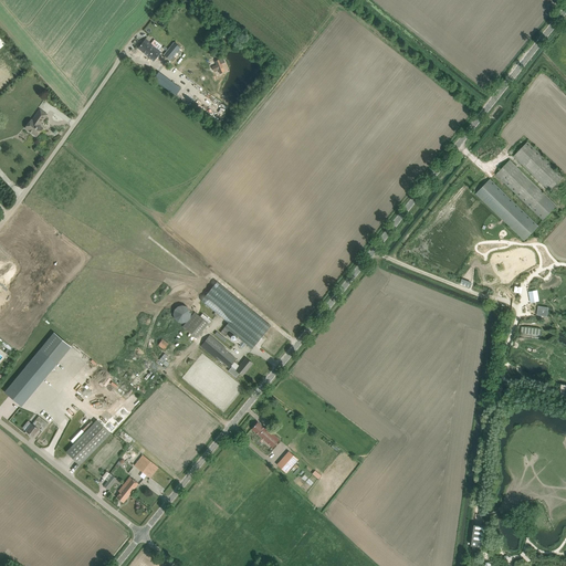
[(158,55),(160,52),(150,44),(148,46),(144,42),(138,48),(157,63),(161,58),(158,55)]
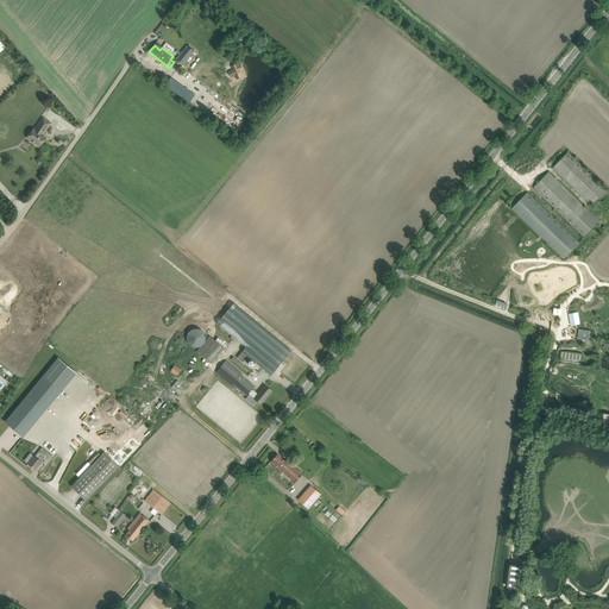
[(176,60),(184,66),(195,52),(188,46),(176,60)]
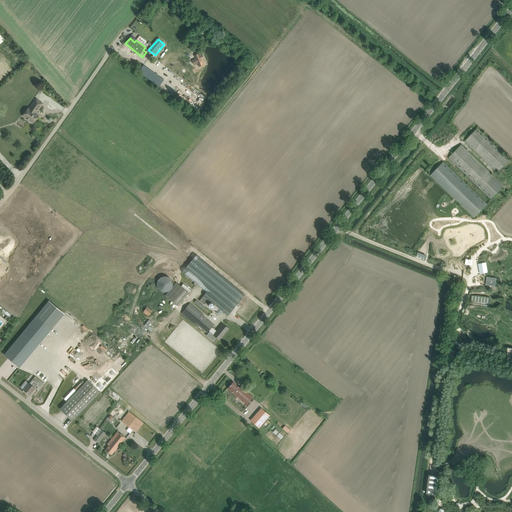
[(201,52),(194,55),(196,59),(198,63),(199,67),(203,65),(202,62),(200,58),(203,56),(202,53),(201,52)]
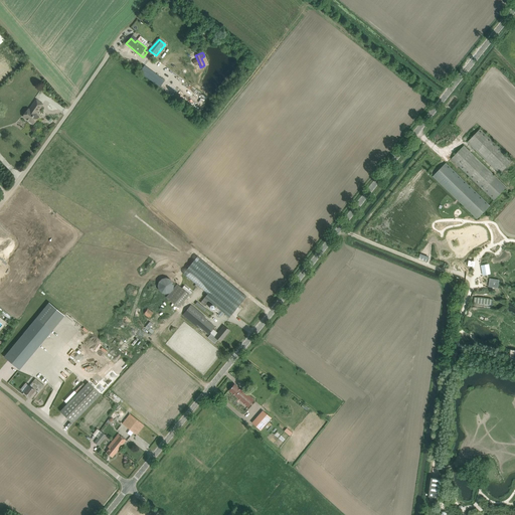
[(144,65),(140,71),(160,87),(165,80),(144,65)]
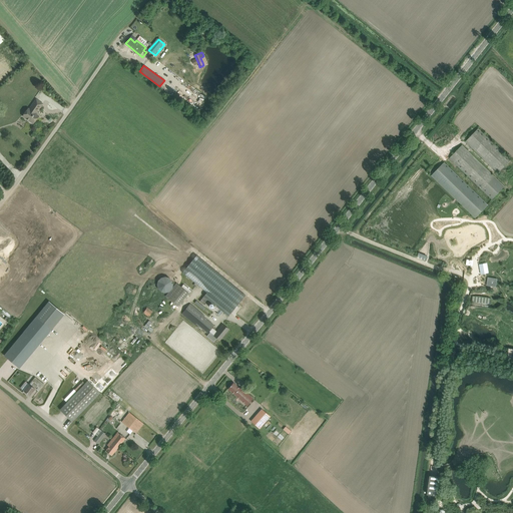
[(38,116),(35,113),(42,103),(36,99),(29,109),(28,108),(23,116),(33,123),(38,116)]
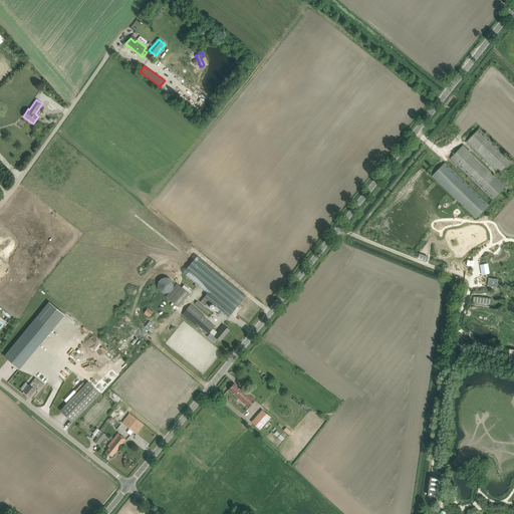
[(467,142),(500,173),(512,161),(479,129),(467,142)]
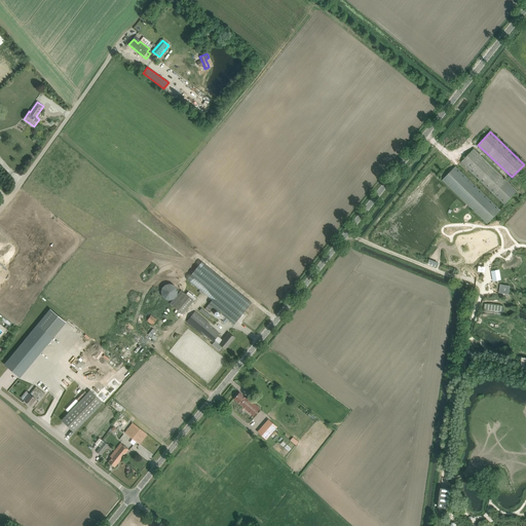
[(506,182),(474,149),(461,162),(504,204),(518,191),(506,182)]
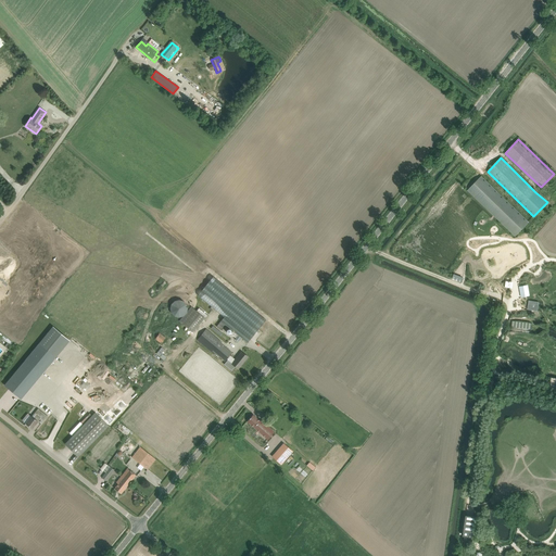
[(528,222),(482,177),(468,191),(493,215),(495,216),(515,236),(528,222)]
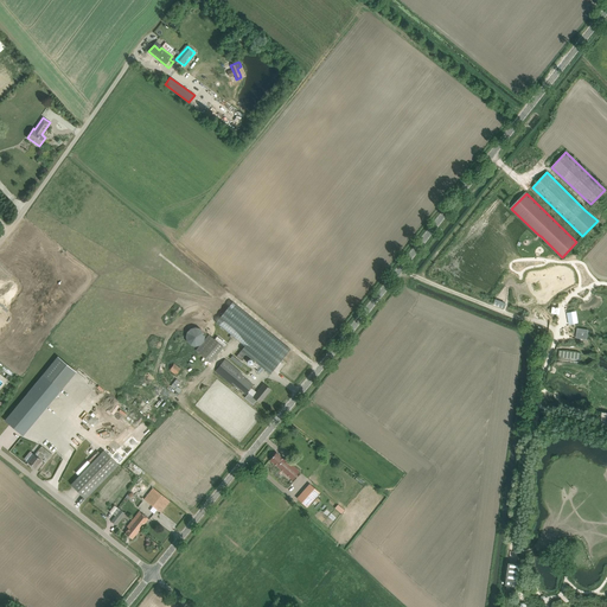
[(244,346),(241,351),(270,375),(291,350),(234,301),(216,323),(244,346)]
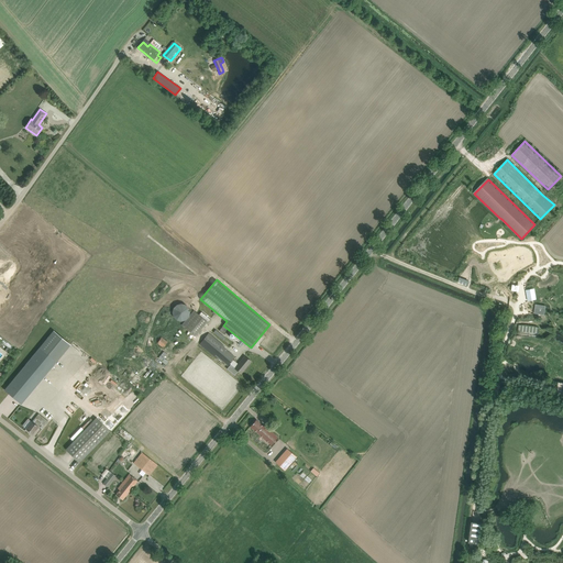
[(528,290),(527,290),(528,297),(528,300),(529,300),(532,300),(536,299),(534,289),(532,289),(528,290)]
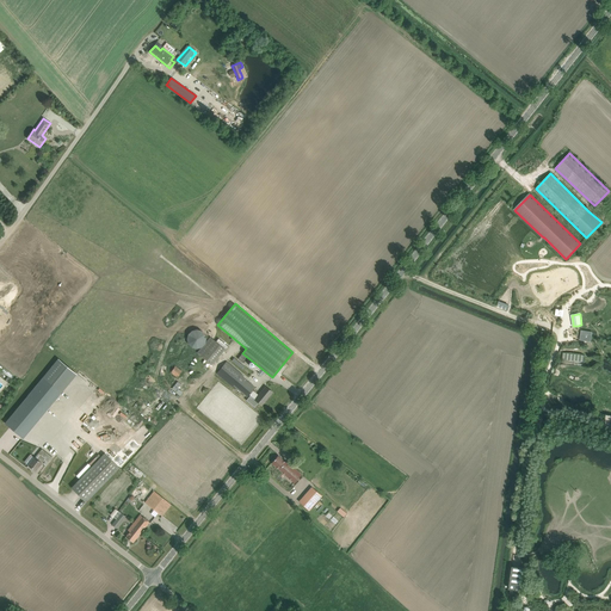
[(187,339),(189,344),(191,347),(196,349),(202,347),(205,344),(207,339),(204,334),(202,331),(197,329),(192,331),(189,334),(187,339)]
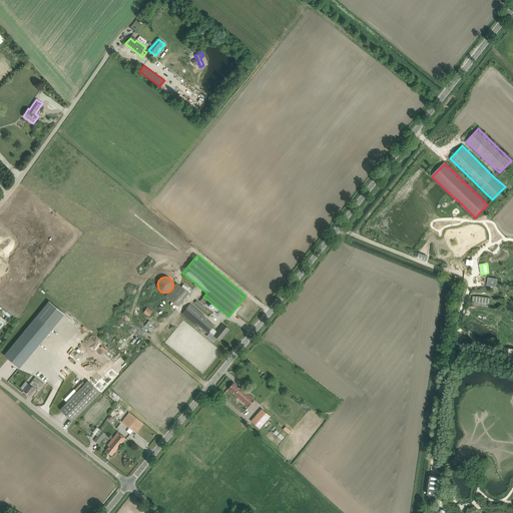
[(487,285),(487,286),(491,287),(496,287),(497,279),(488,278),(487,285)]
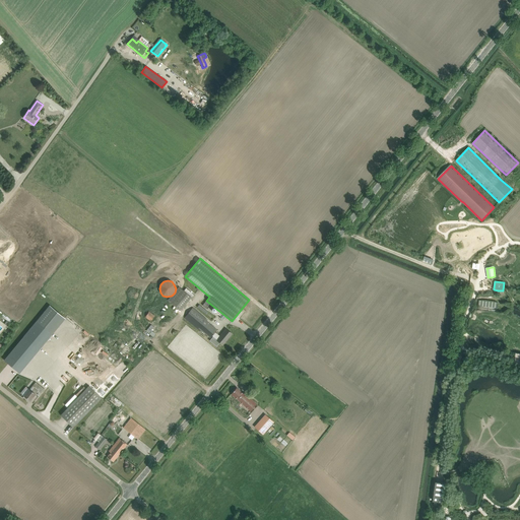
[(208,312),(199,305),(197,307),(206,314),(208,312)]
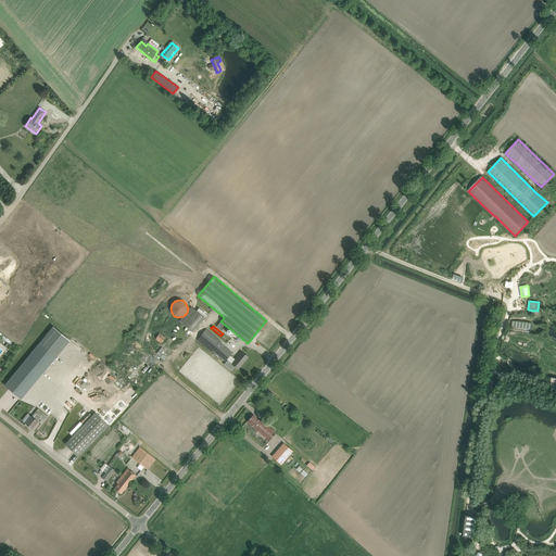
[(197,341),(211,353),(212,351),(225,362),(232,353),(205,330),(197,341)]
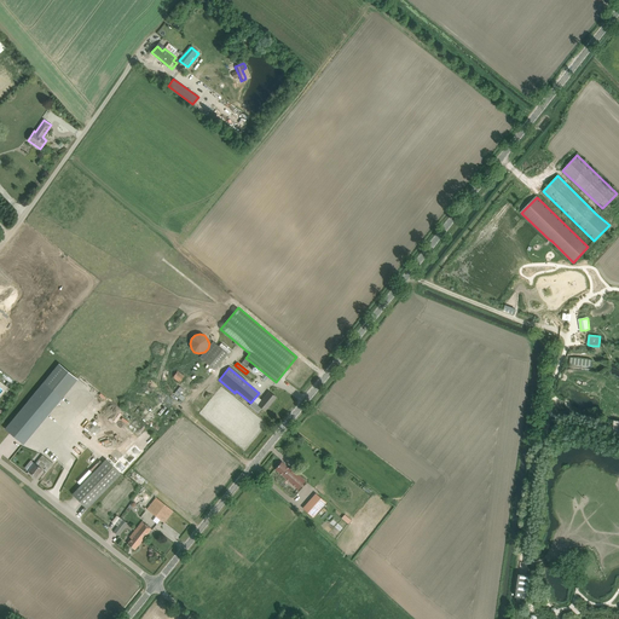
[(173,377),(179,382),(184,376),(178,371),(173,377)]
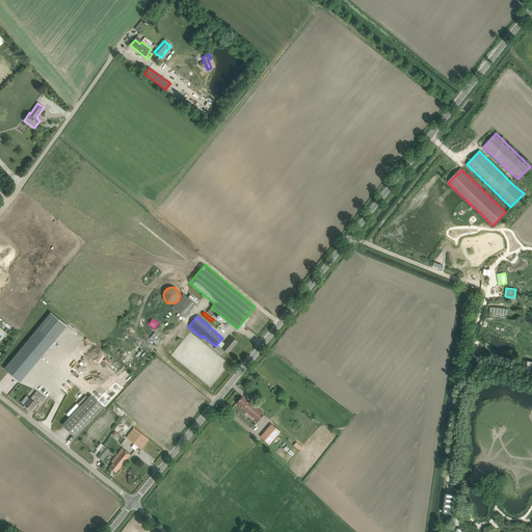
[(37,328),(24,344),(41,357),(54,342),(37,328)]
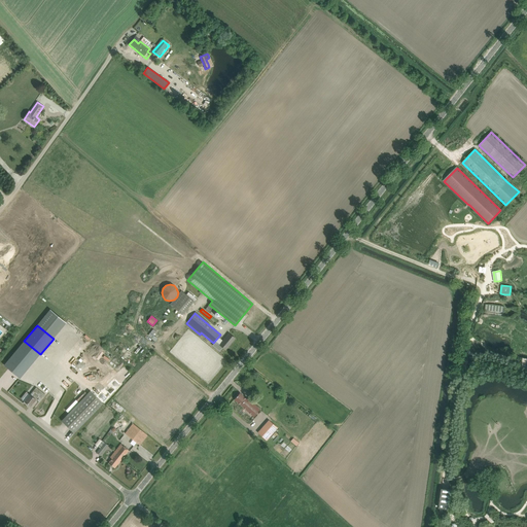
[(225,349),(235,339),(229,334),(220,344),(216,341),(212,345),(219,351),(222,347),(225,349)]
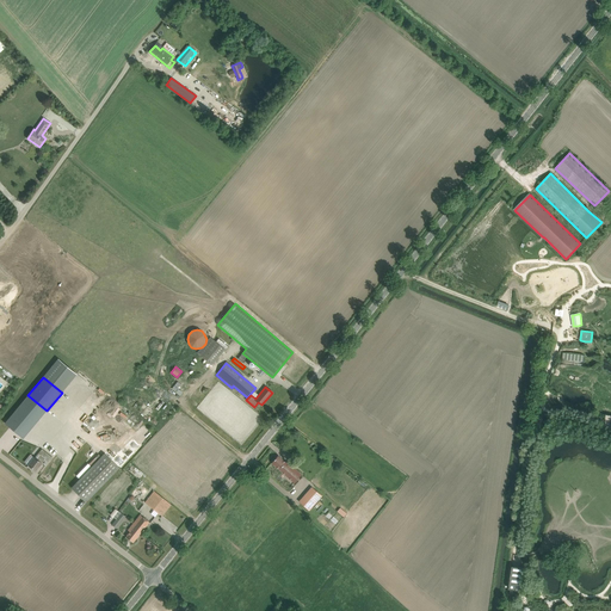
[(152,400),(142,417),(153,424),(159,414),(153,411),(156,402),(152,400)]
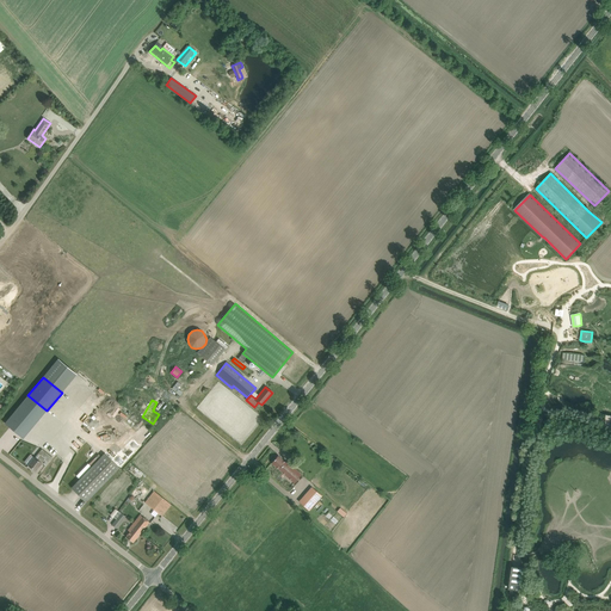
[(42,449),(29,466),(36,470),(42,463),(43,461),(47,463),(53,457),(42,449)]
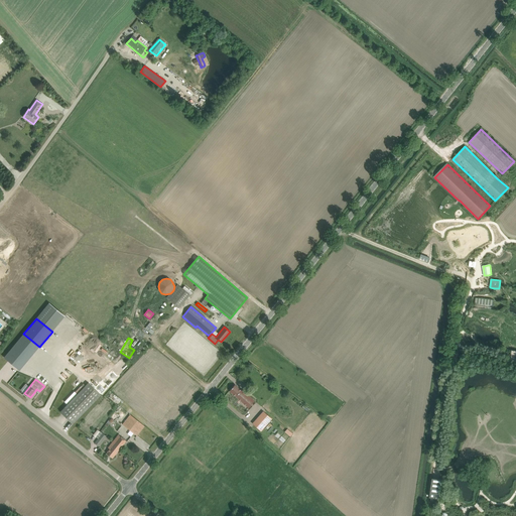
[(85,385),(59,412),(72,424),(100,395),(88,383),(85,385)]
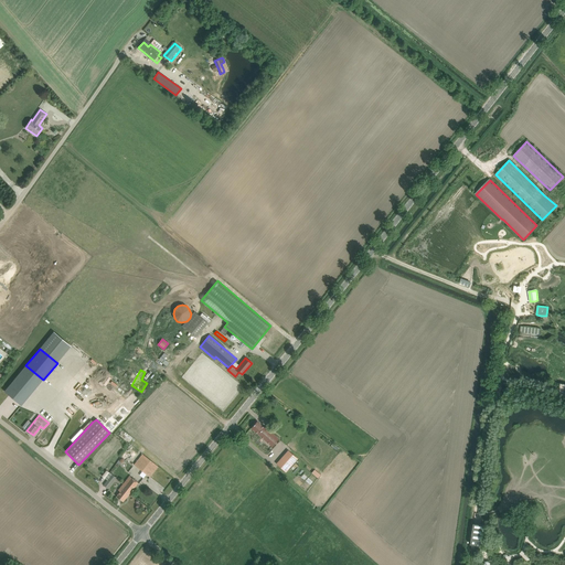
[(277,440),(278,439),(269,430),(265,427),(264,427),(257,422),(252,428),(272,446),(277,440)]
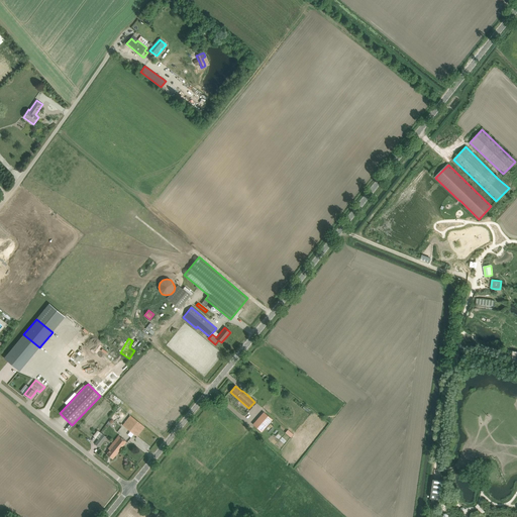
[(113,415),(117,418),(121,413),(117,410),(113,415)]
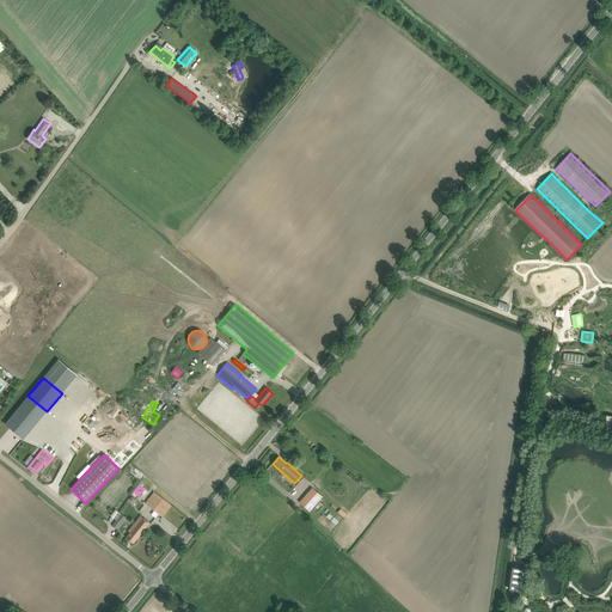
[(322,497),(314,490),(301,505),(310,510),(322,497)]
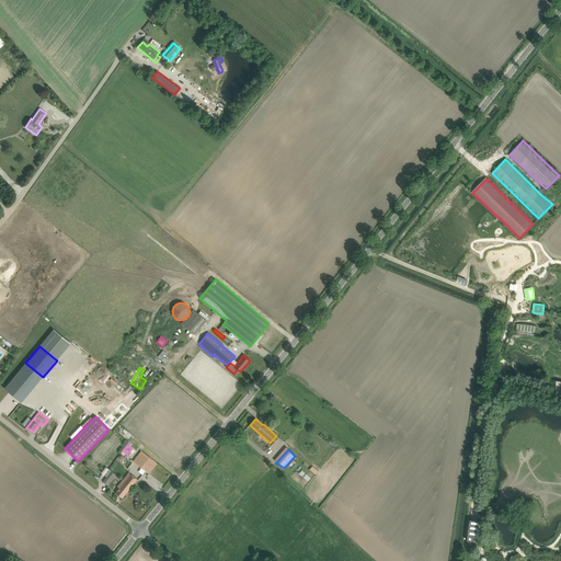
[(134,461),(149,473),(157,464),(141,451),(134,461)]
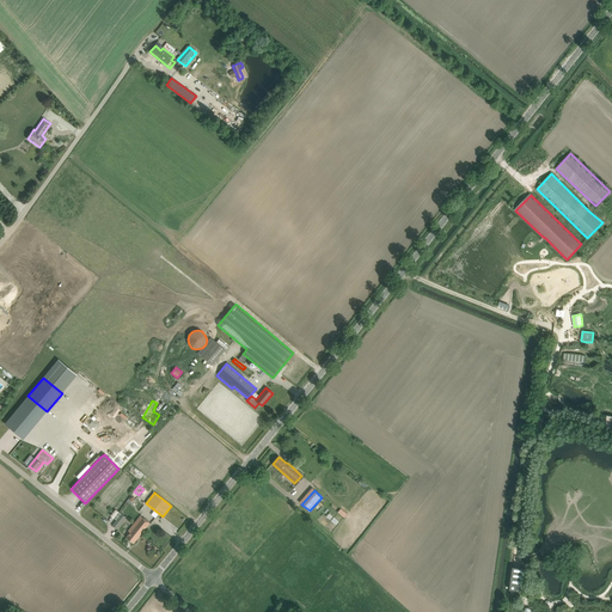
[(336,512),(343,518),(346,514),(340,508),(336,512)]
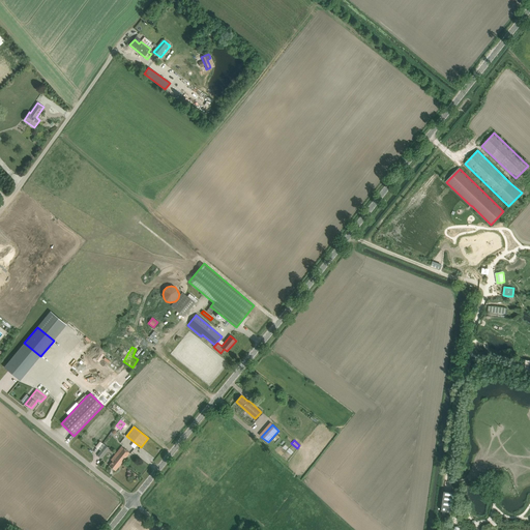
[(97,455),(100,459),(109,448),(102,443),(99,448),(101,449),(97,455)]
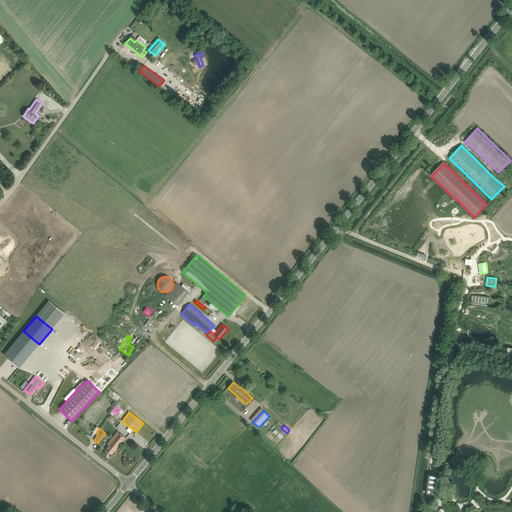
[(117,431),(112,438),(116,441),(113,444),(117,447),(125,437),(117,431)]
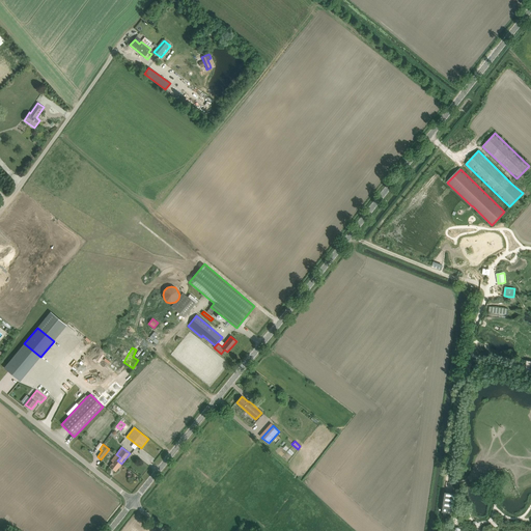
[(120,457),(116,454),(111,460),(113,463),(110,467),(115,472),(121,464),(117,460),(120,457)]
